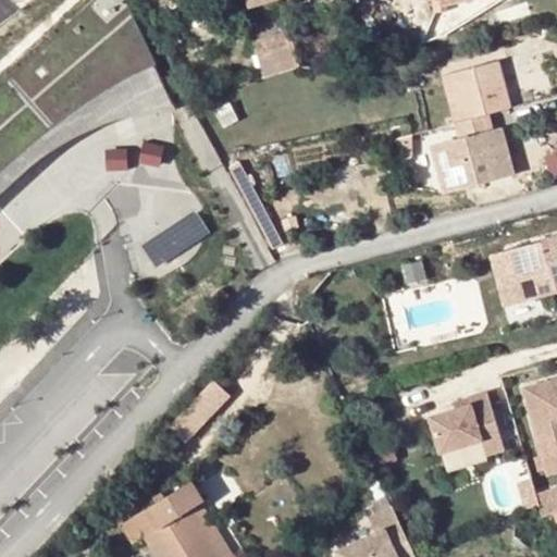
[(145,48),(121,0),(88,0),(0,82),(0,164),(4,160),(34,133),(47,125),(104,89),(152,62),(145,48)]
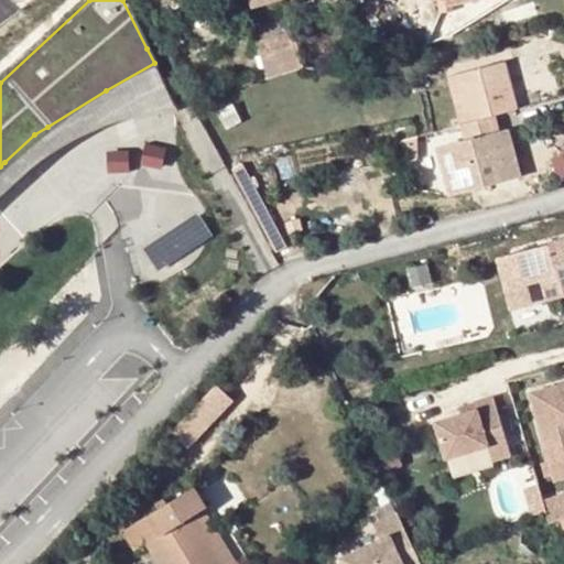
[(294,32),(259,43),(268,78),(304,67),(304,66),(294,32)]
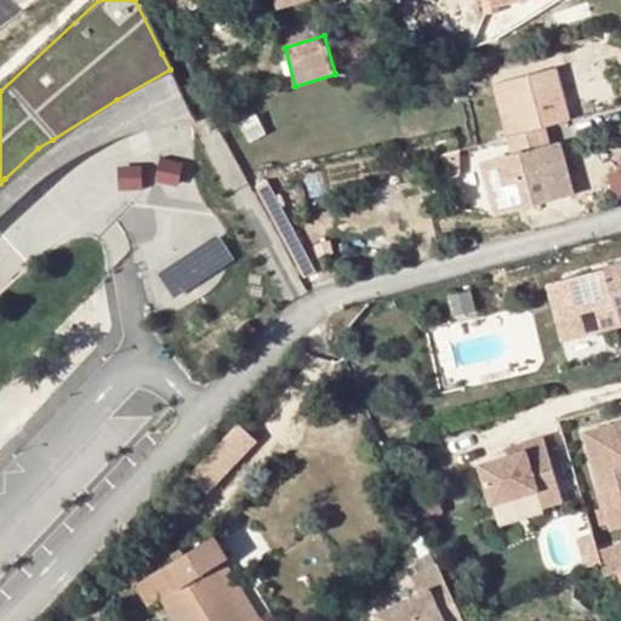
[(570,119),(556,67),(501,81),(516,135),(545,126),(570,119)]
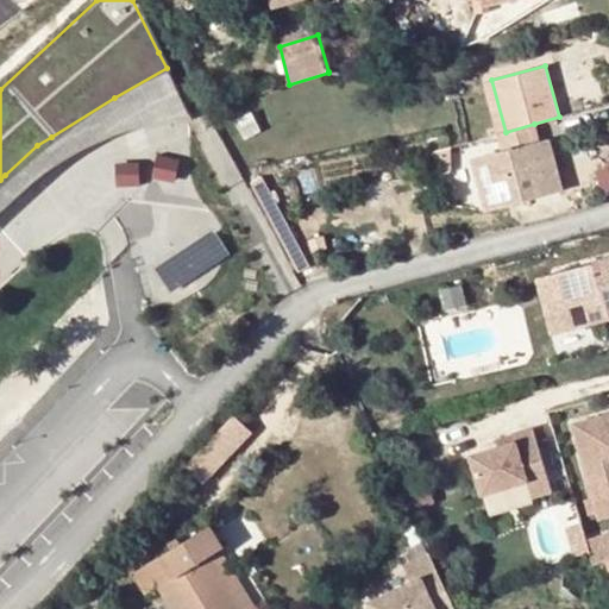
[(188,118),(167,68),(114,98),(51,137),(37,145),(5,175),(0,180),(0,218),(41,177),(67,158),(117,135),(157,123),(188,118)]
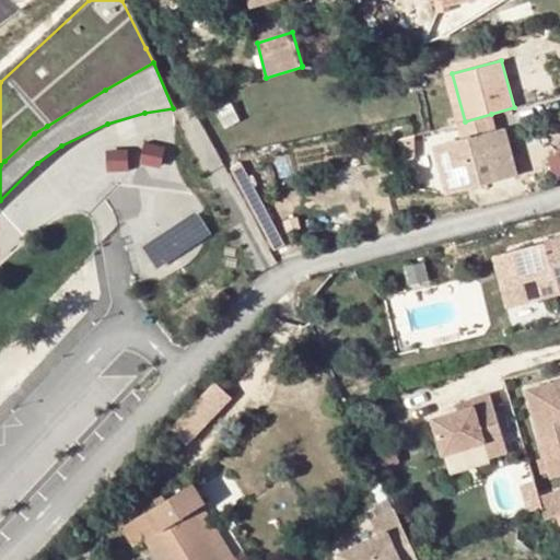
[(465,121),(452,73),(443,76),(450,101),(456,124),(465,121)]
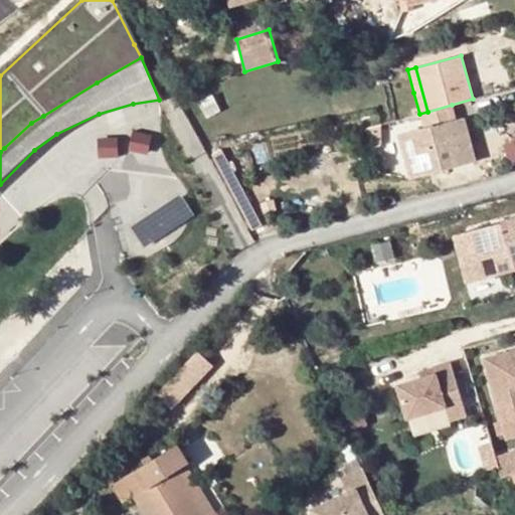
[(456,119),(452,105),(427,112),(419,114),(423,128),(399,134),(410,178),(475,161),(464,117),(456,119)]
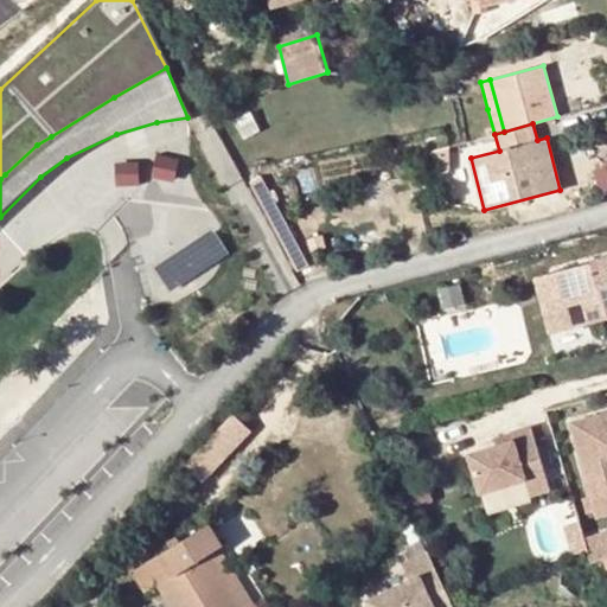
[(212,230),(154,268),(170,292),(228,254),(212,230)]
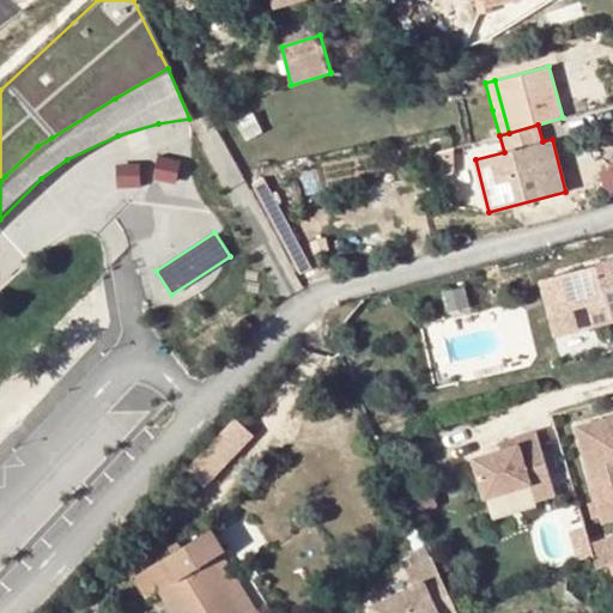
[(612,258),(558,273),(568,309),(584,304),(589,325),(608,320),(607,313),(612,310),(612,258)]
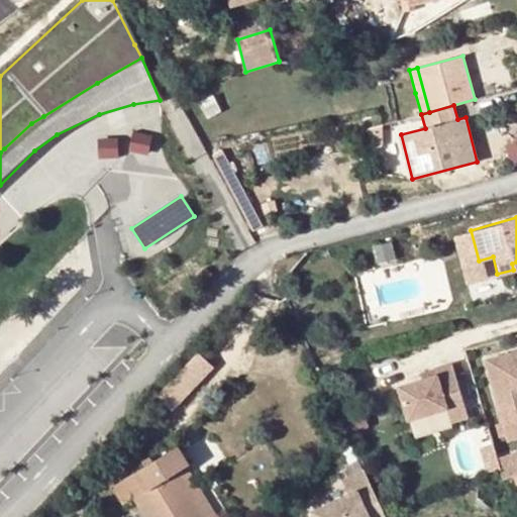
[(483,279),(479,261),(471,230),(453,234),(468,282),(483,279)]
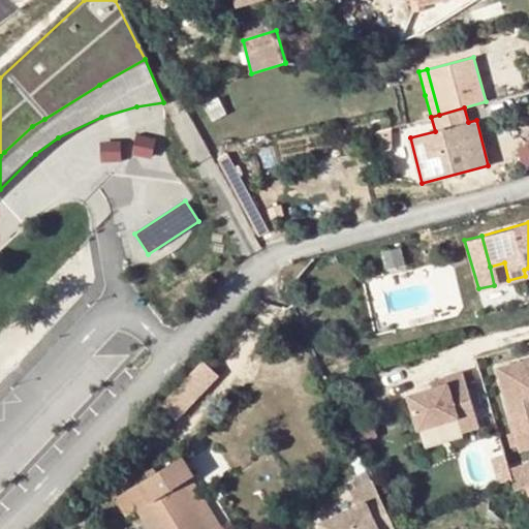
[(528,356),(491,369),(517,452),(528,446),(528,356)]
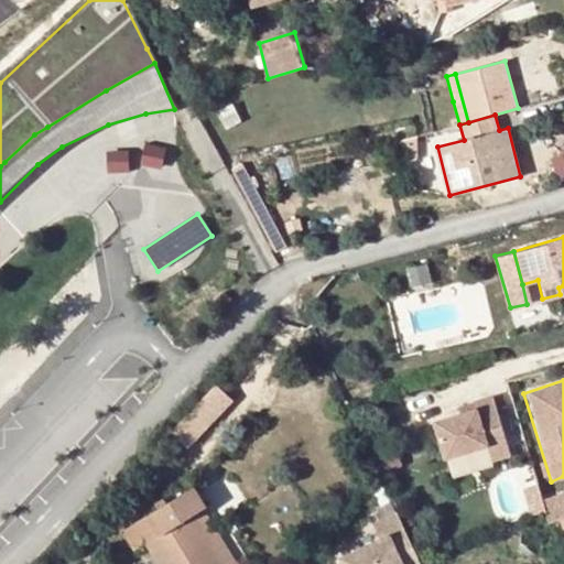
[(507,455),(488,398),(469,403),(472,410),(456,414),(430,423),(441,458),(484,445),(489,461),(507,455)]
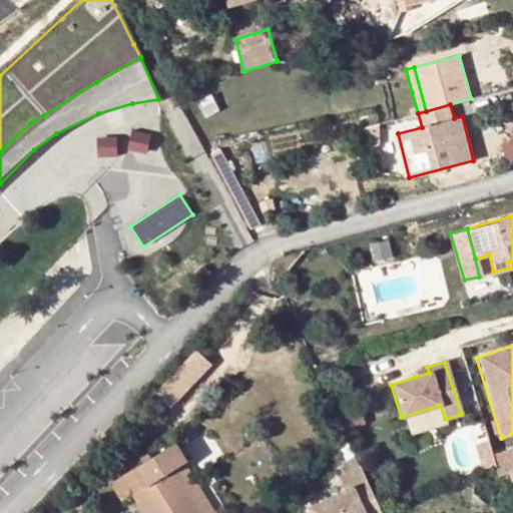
[(413,372),(415,377),(429,373),(427,367),(413,372)]
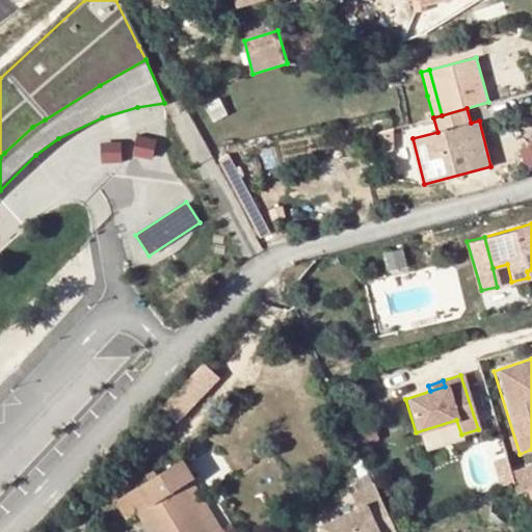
[(152,531),(208,531),(182,486),(191,478),(181,459),(140,485),(152,504),(139,512),(152,531)]
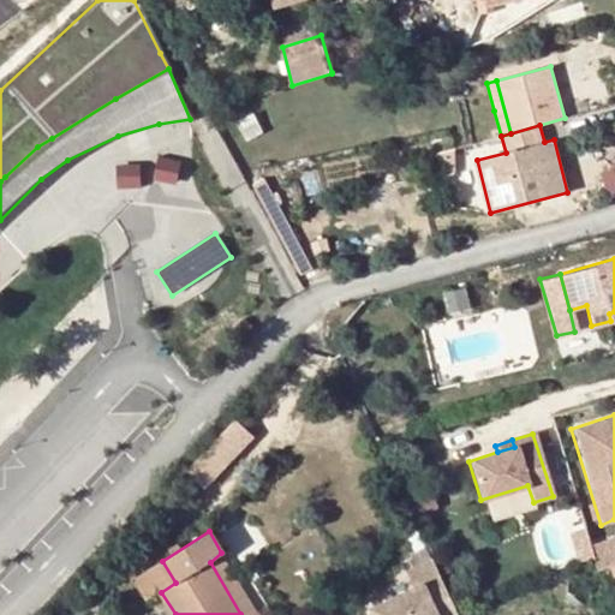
[(256,614),(221,553),(210,562),(240,614),(256,614)]
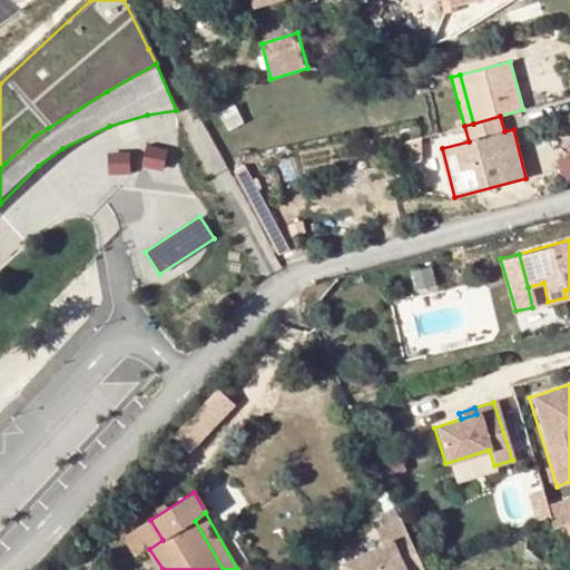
[(425,569),(401,519),(376,531),(383,547),(344,564),(345,569),(425,569)]
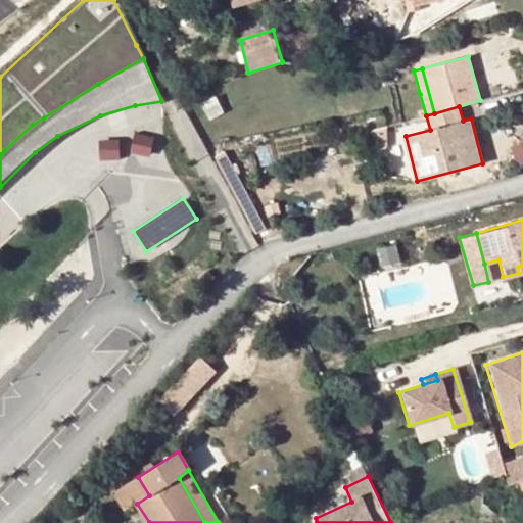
[(138,477),(114,492),(126,511),(137,504),(149,495),(138,477)]
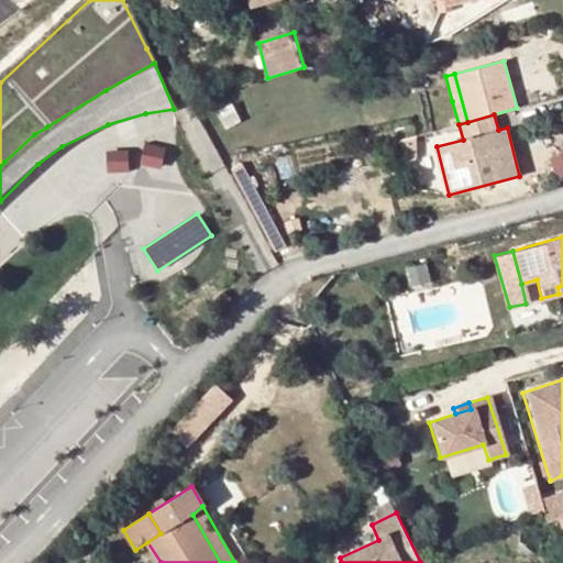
[(562,514),(550,519),(553,529),(562,526),(562,514)]
